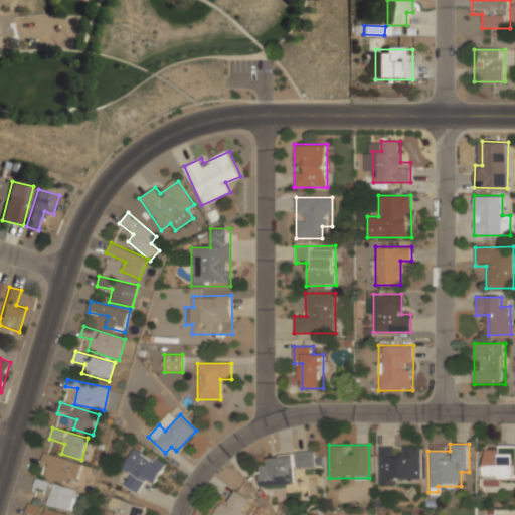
[(140,494),(147,479),(157,484),(168,462),(134,446),(122,470),(130,474),(124,486),(140,494)]
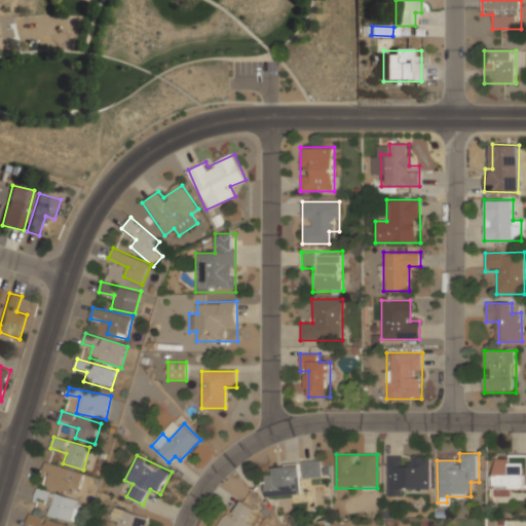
[(429,455),(409,455),(409,464),(403,464),(403,455),(387,455),(387,495),(409,495),(409,487),(429,487),(429,455)]
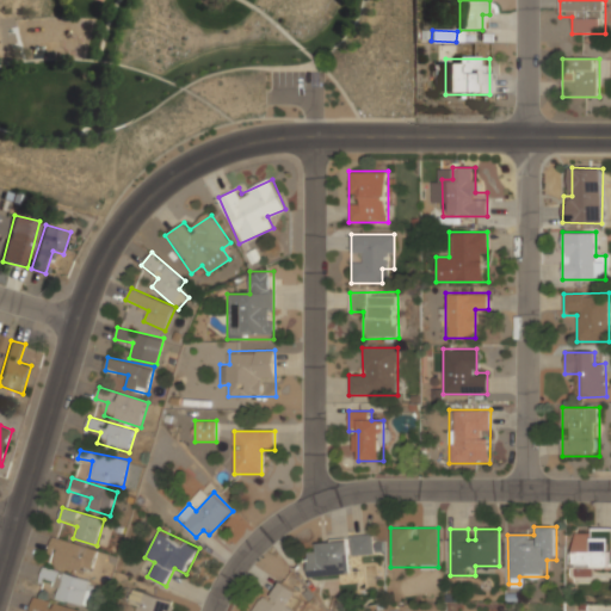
[(573,576),(593,576),(593,567),(610,567),(610,529),(573,529),(573,576)]
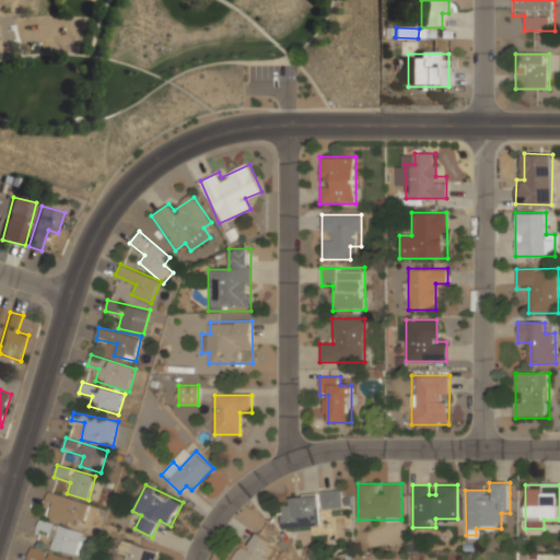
[(293,494),(294,508),(283,509),(284,528),(323,526),(322,510),(342,509),(341,491),(293,494)]
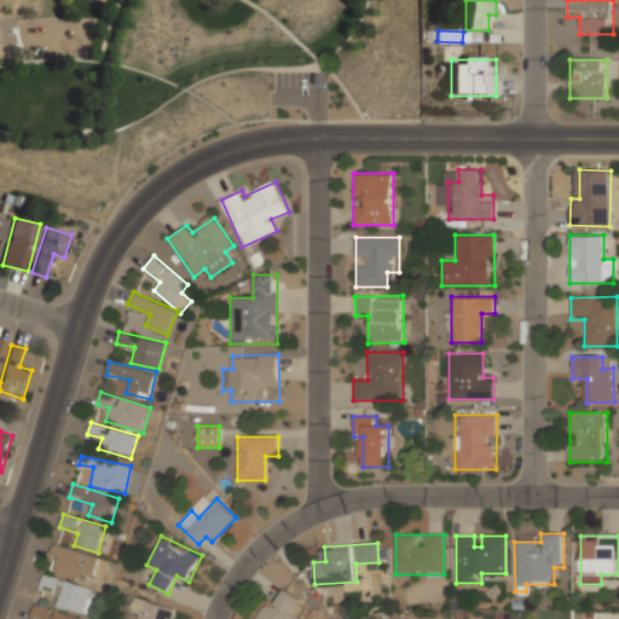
[(99,557),(53,544),(50,557),(57,559),(53,571),(93,582),(99,557)]
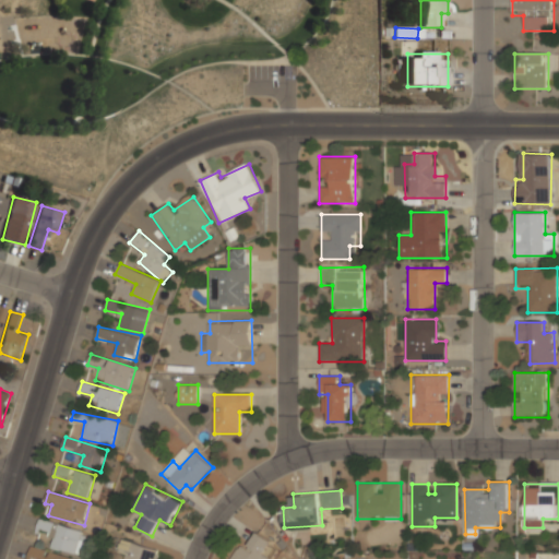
[(37,531),(52,535),(49,547),(81,555),(87,532),(39,519),(37,531)]
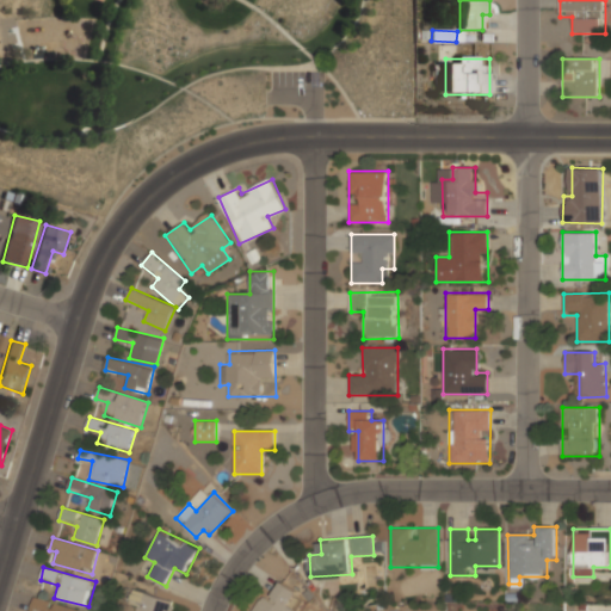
[(291,610),(295,605),(294,605),(302,593),(277,578),(257,610),(291,610)]
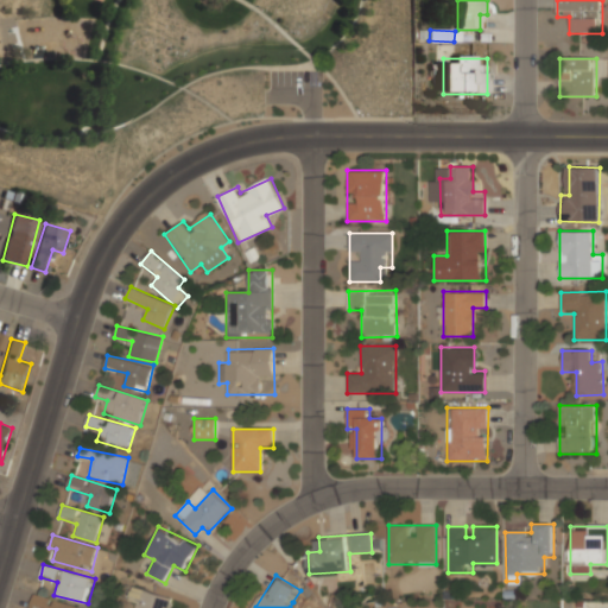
[(166,607),(170,596),(133,587),(128,607),(132,607),(166,607)]
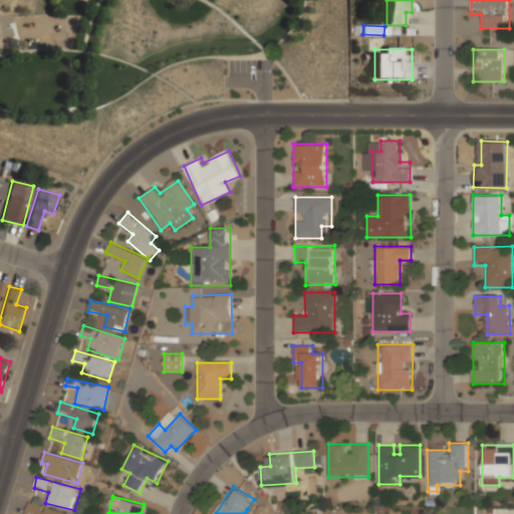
[(26,512),(34,513),(64,513),(65,511),(28,503),(26,512)]
